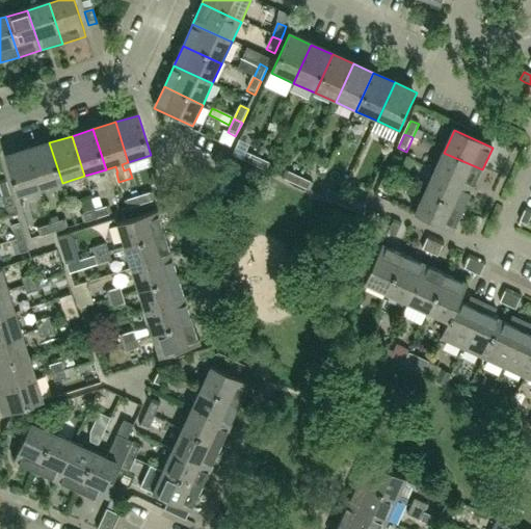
[(62,183),(49,142),(27,150),(41,190),(62,183)]
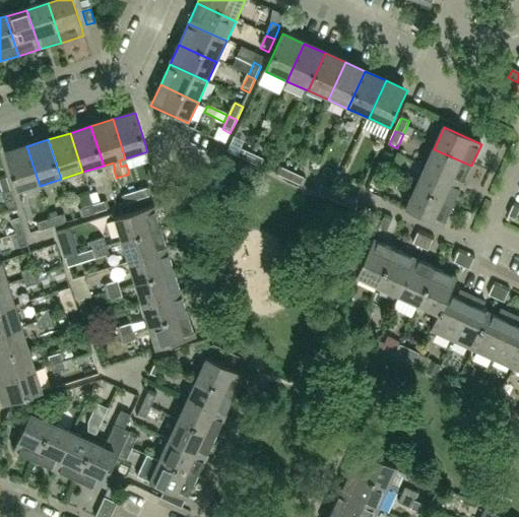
[(40,186),(26,146),(5,153),(5,155),(17,193),(40,186)]
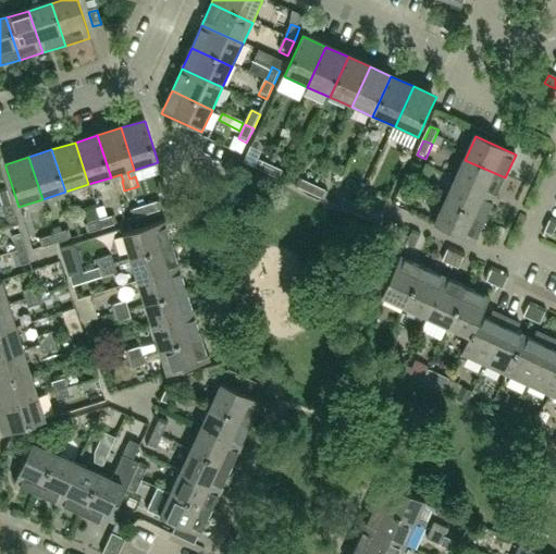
[(266,175),(270,167),(256,160),(251,169),(266,175)]
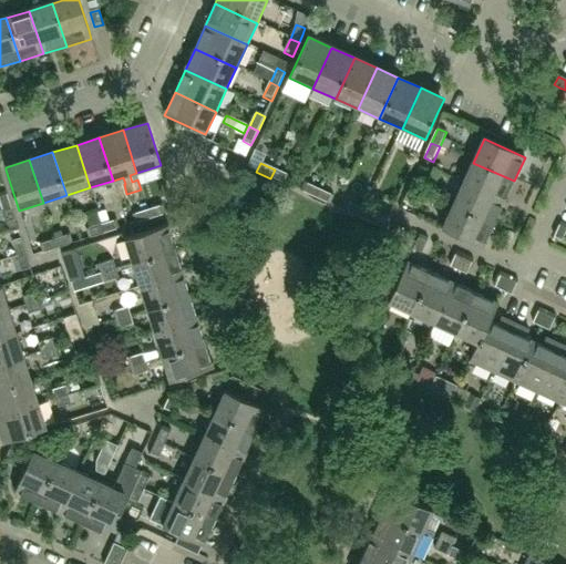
[(504,203),(514,181),(473,163),(463,184),(504,203)]
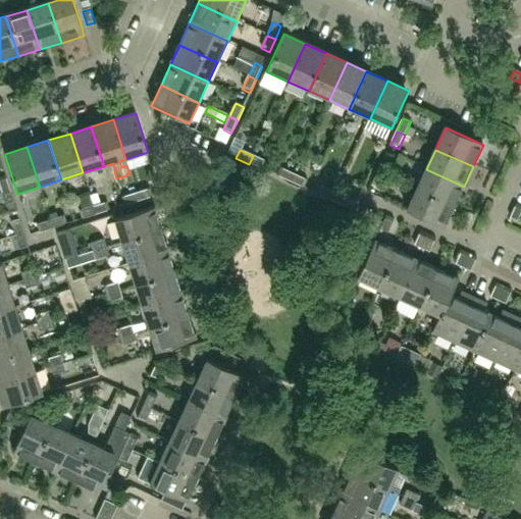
[(262,170),(266,162),(253,156),(249,164),(262,170)]
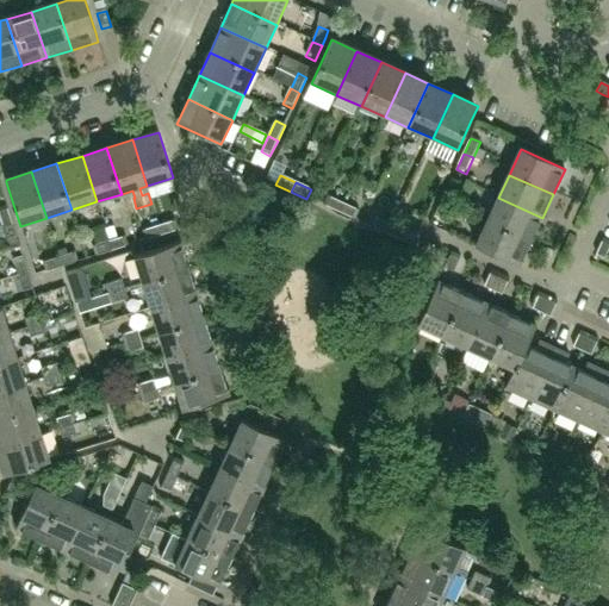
[(452,206),(458,191),(449,186),(442,201),(452,206)]
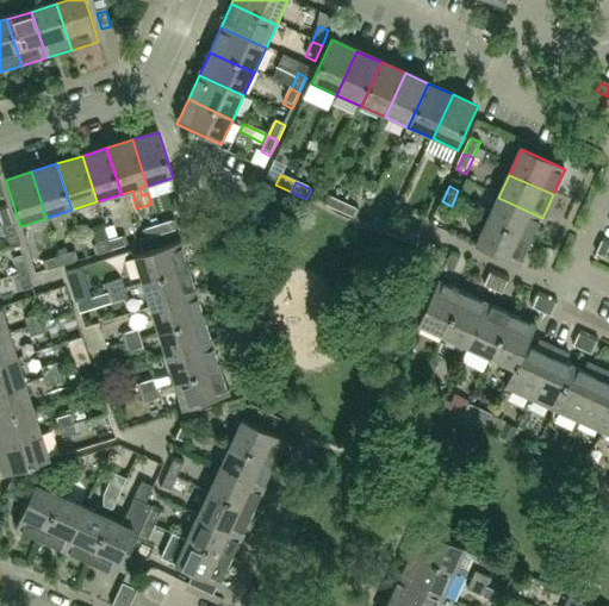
[(343,204),(328,197),(323,206),(339,213),(343,204)]
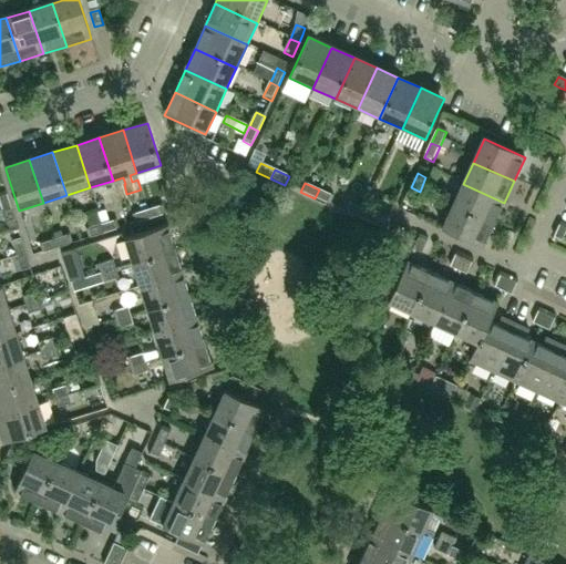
[(494,225),(504,203),(463,184),(453,206),(494,225)]
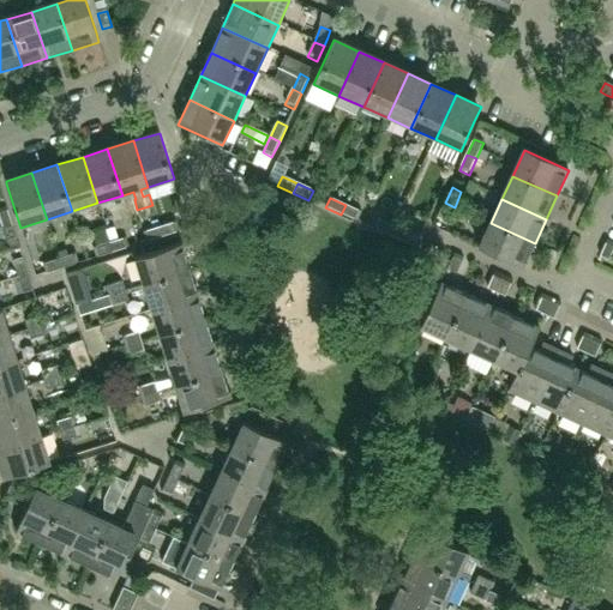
[(448,222),(455,207),(445,203),(438,218),(448,222)]
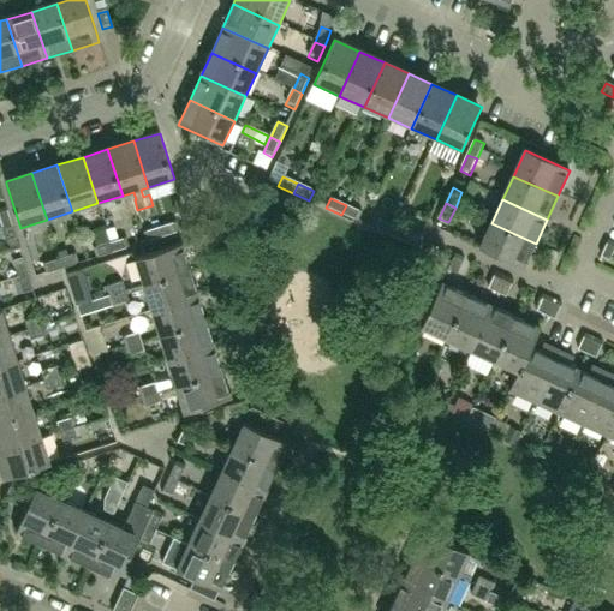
[(357,222),(362,213),(346,205),(341,215),(357,222)]
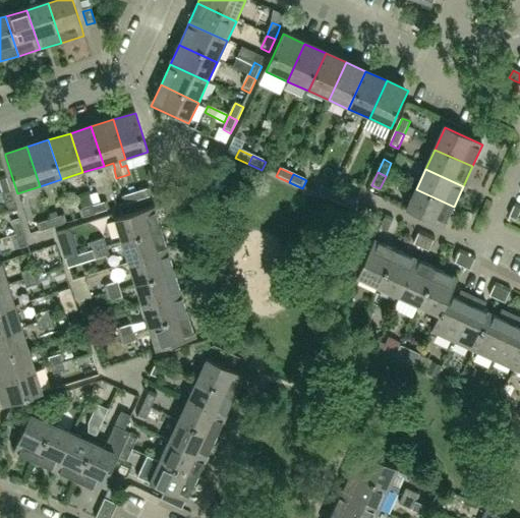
[(10,190),(6,176),(0,178),(0,193),(2,193),(10,190)]
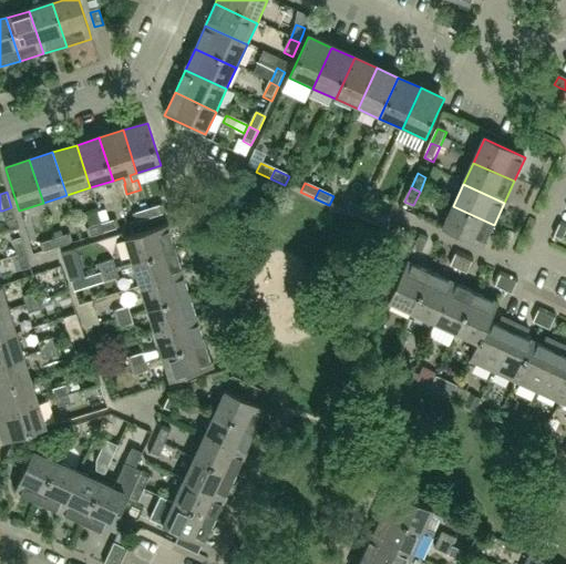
[(363,211),(349,204),(345,212),(359,218),(363,211)]
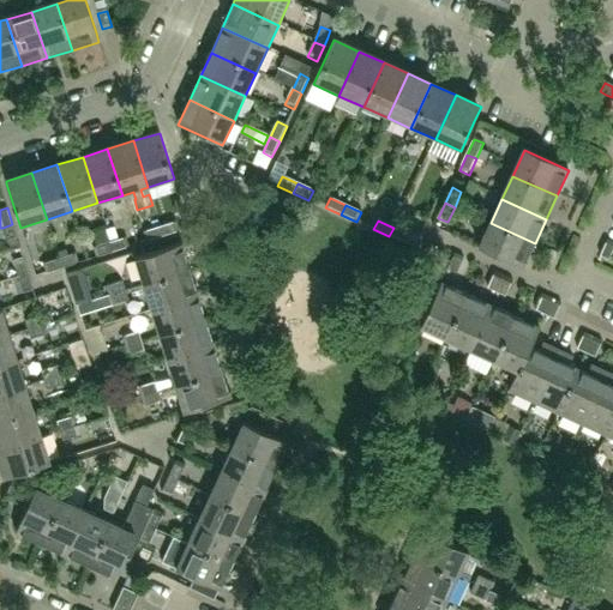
[(180,233),(176,223),(160,228),(163,237),(180,233)]
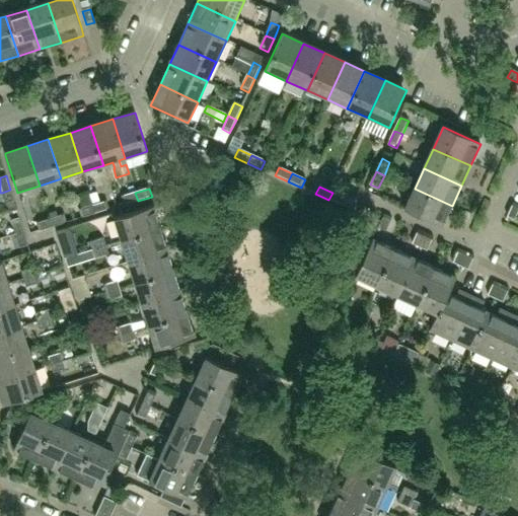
[(442,227),(452,206),(415,189),(404,210),(442,227)]
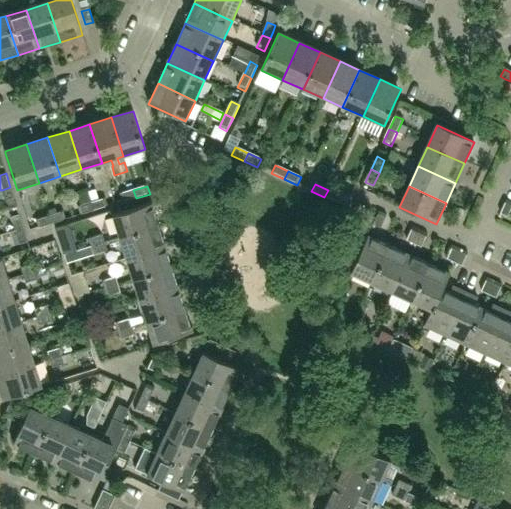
[(14,201),(10,187),(2,190),(6,203),(14,201)]
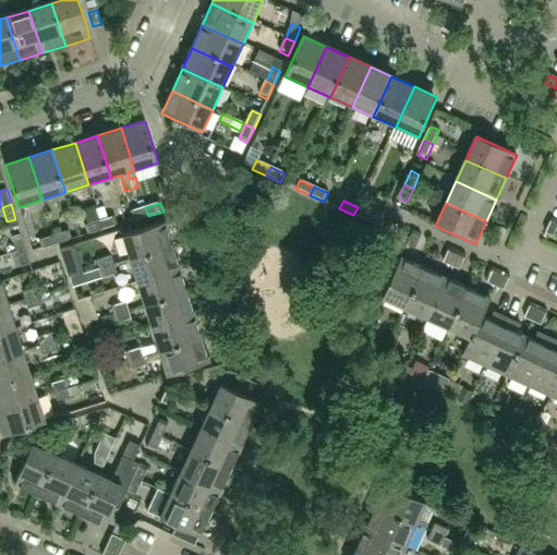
[(148,216),(145,207),(131,212),(133,220),(148,216)]
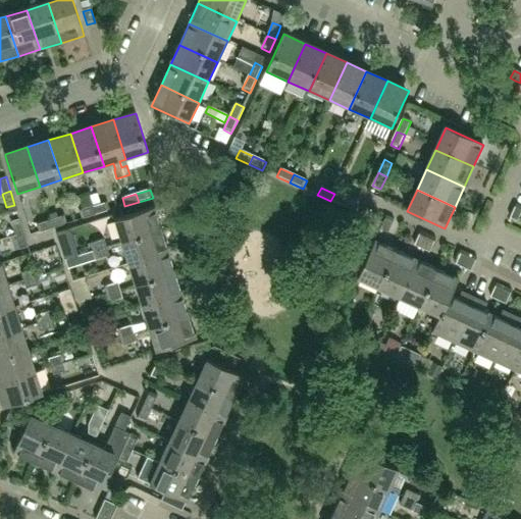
[(344,207),(348,200),(334,194),(330,201),(344,207)]
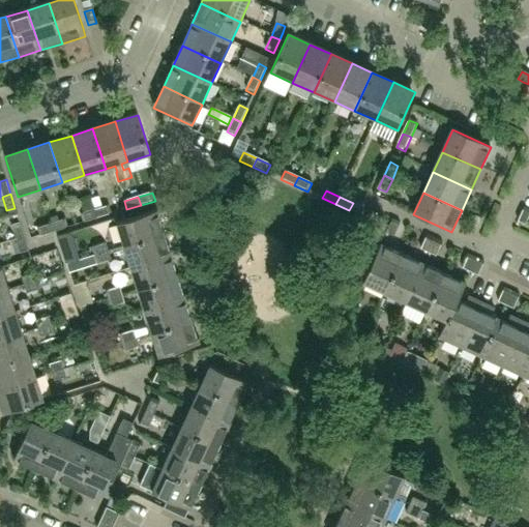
[(112,214),(109,206),(95,210),(97,218),(112,214)]
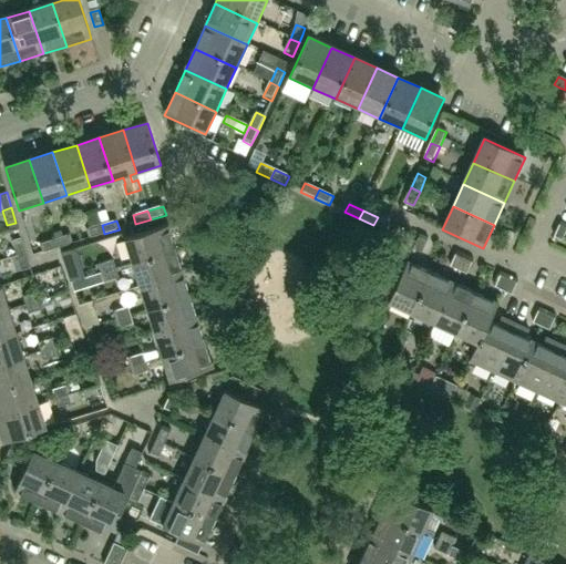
[(563,243),(565,236),(565,226),(561,224),(554,238),(563,243)]
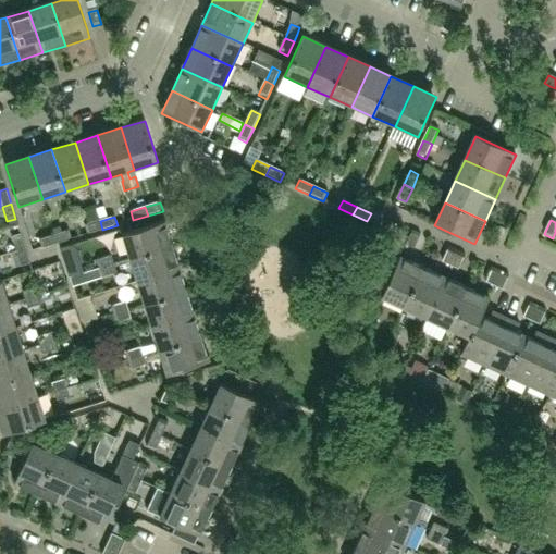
[(102,230),(100,221),(85,225),(88,235),(102,230)]
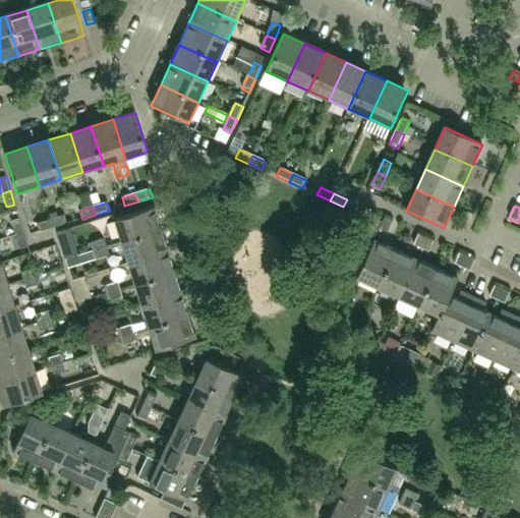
[(162,231),(155,208),(115,221),(122,243),(162,231)]
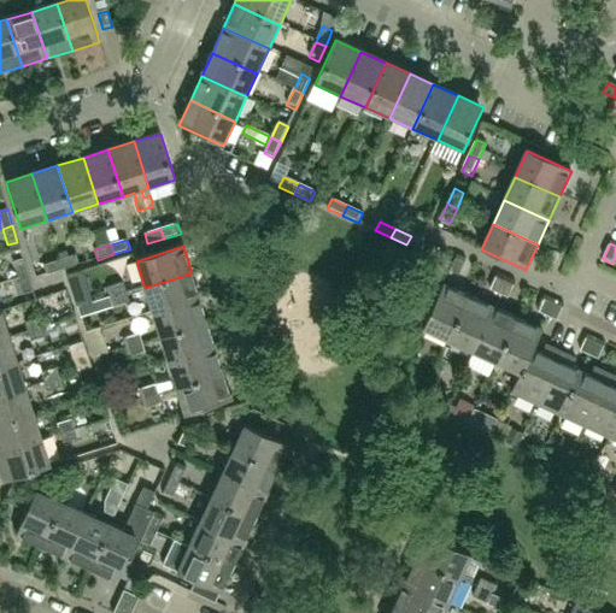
[(80,265),(76,257),(60,261),(63,271),(80,265)]
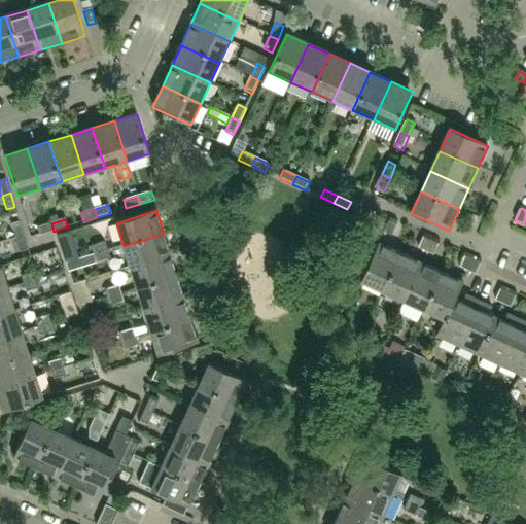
[(392,237),(398,223),(390,219),(384,233),(392,237)]
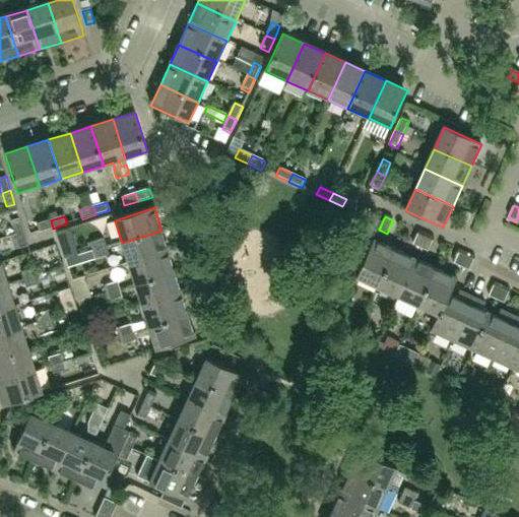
[(92,236),(115,228),(111,218),(89,227),(92,236)]
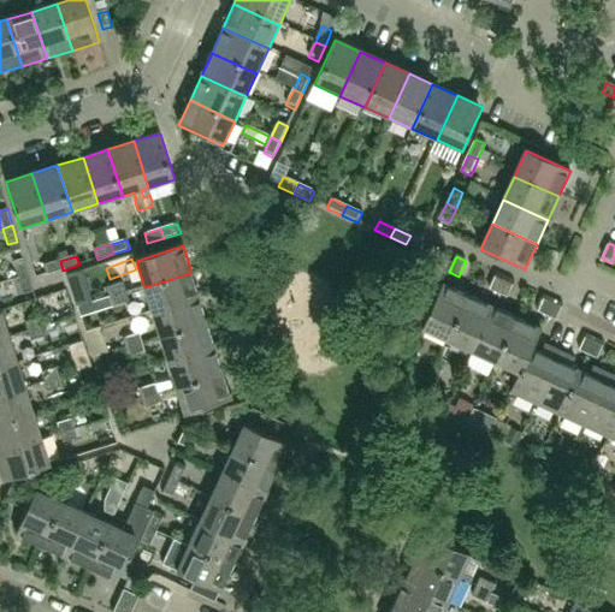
[(29,277),(23,260),(13,263),(18,279),(29,277)]
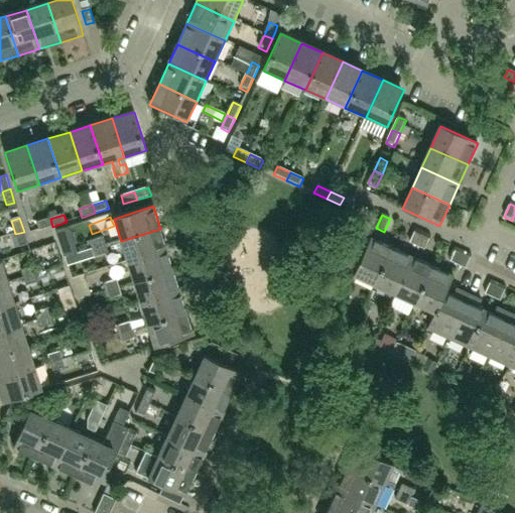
[(52,227),(50,219),(36,223),(38,231),(52,227)]
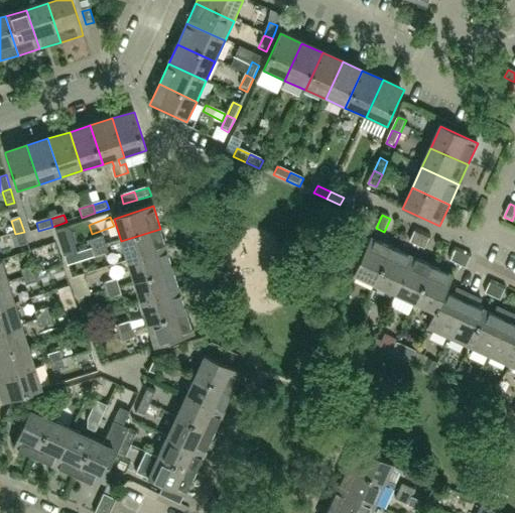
[(166,250),(160,229),(121,241),(128,262),(166,250)]
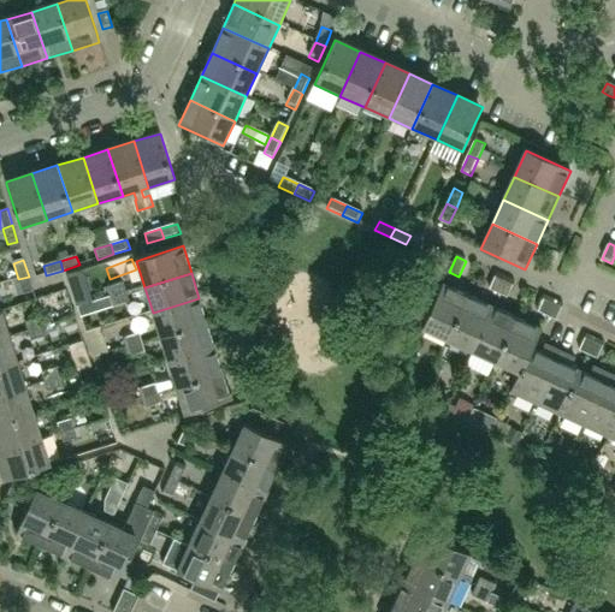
[(497,295),(506,279),(496,275),(489,291),(497,295)]
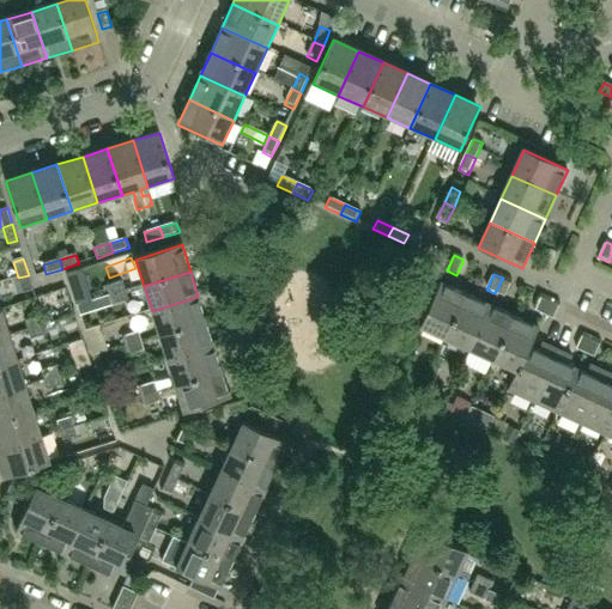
[(34,291),(29,275),(18,278),(23,294),(34,291)]
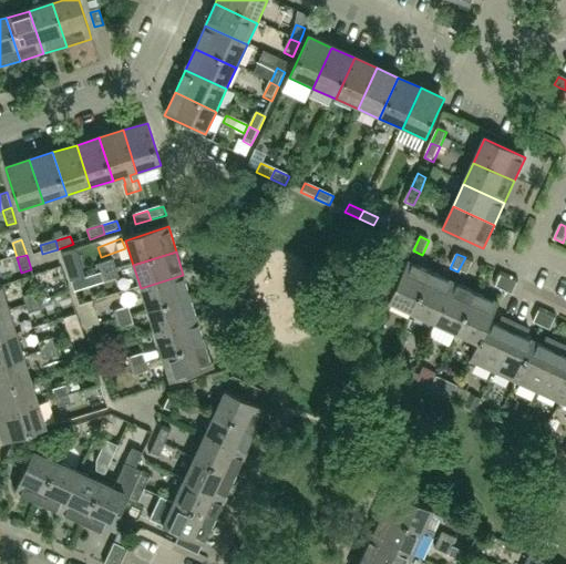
[(466,276),(473,262),(465,257),(458,272),(466,276)]
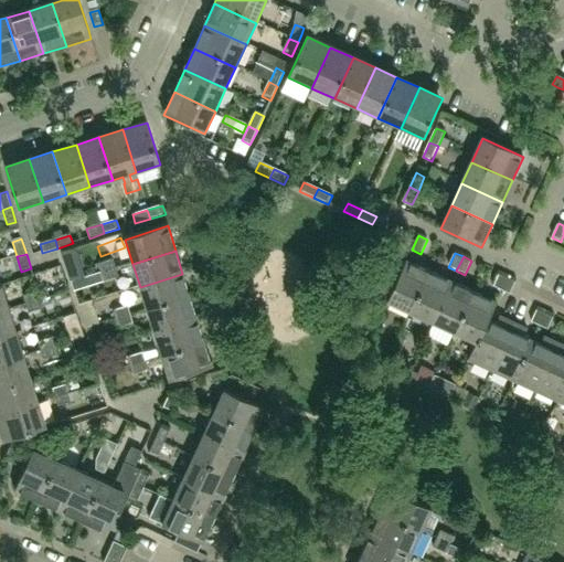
[(116,268),(114,261),(98,265),(100,274),(116,268)]
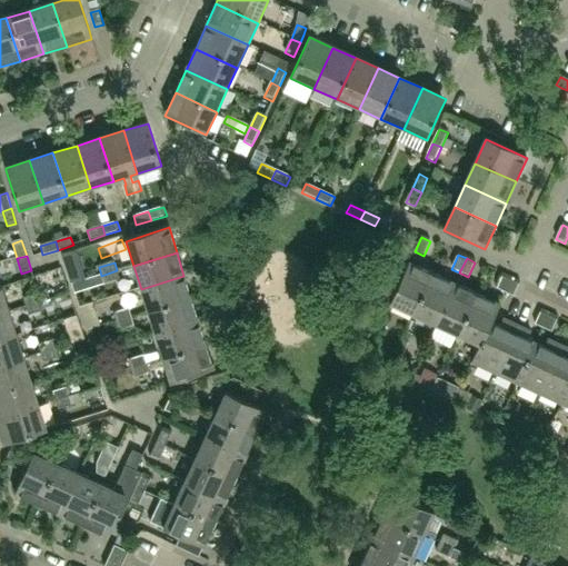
[(16,264),(0,267),(0,279),(0,281),(19,276),(16,264)]
